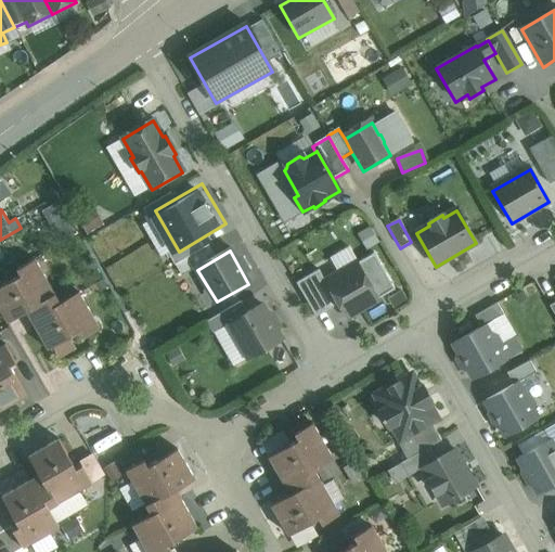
[(60,305),(35,261),(16,271),(20,278),(0,289),(0,311),(8,324),(26,313),(48,351),(77,334),(81,341),(99,331),(78,294),(60,305)]
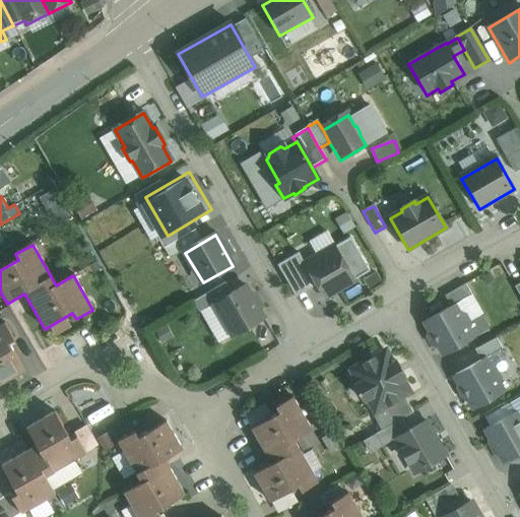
[(335,248),(305,265),(324,299),(354,281),(335,248)]
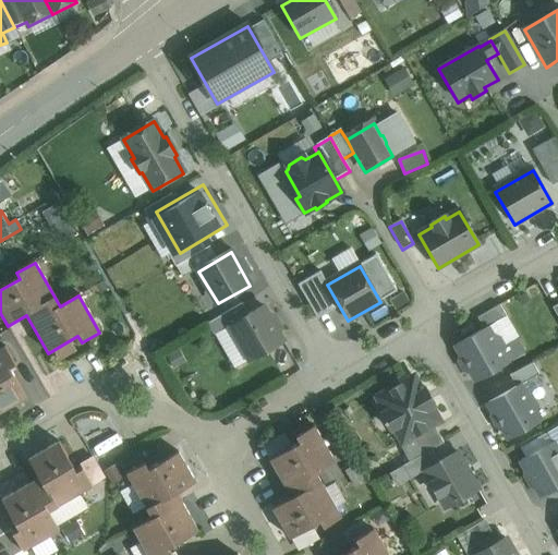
[(251,360),(283,342),(263,308),(230,326),(251,360)]
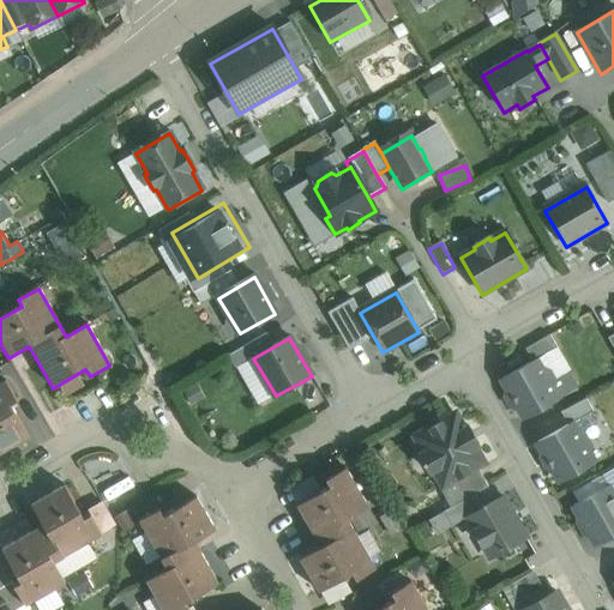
[(540,373),(534,363),(500,382),(522,421),(555,402),(551,392),(552,386),(547,374),(540,373)]
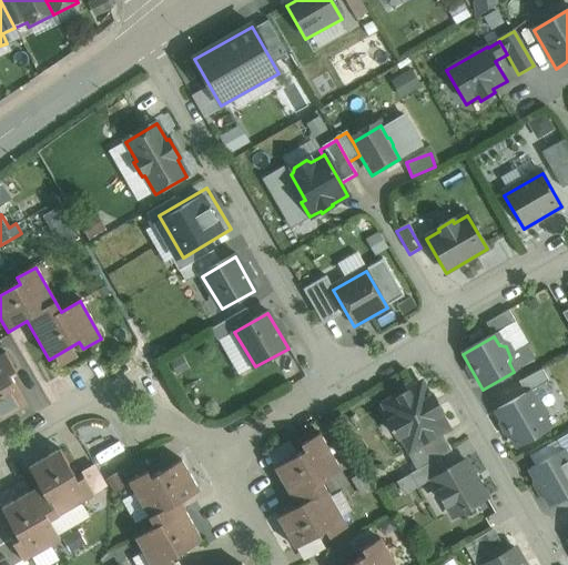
[(0,356),(0,422),(27,406),(9,376),(16,373),(6,354),(0,356)]
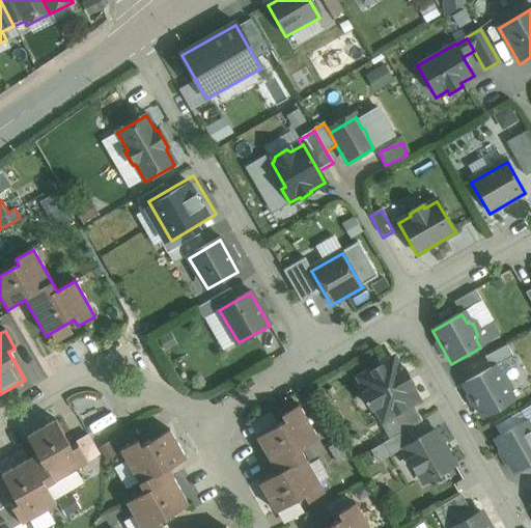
[(506,346),(485,359),(491,369),(494,368),(512,357),(506,346)]
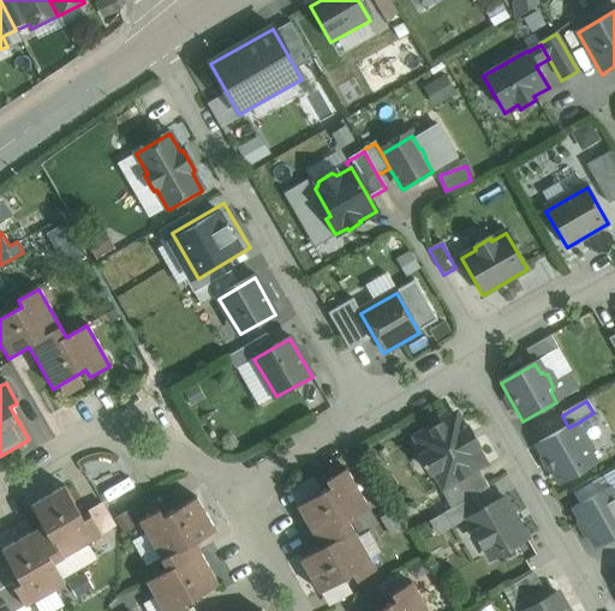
[(455,417),(416,439),(424,454),(421,456),(425,465),(424,466),(425,468),(427,467),(431,475),(440,471),(447,485),(448,485),(477,468),(483,465),(455,417)]
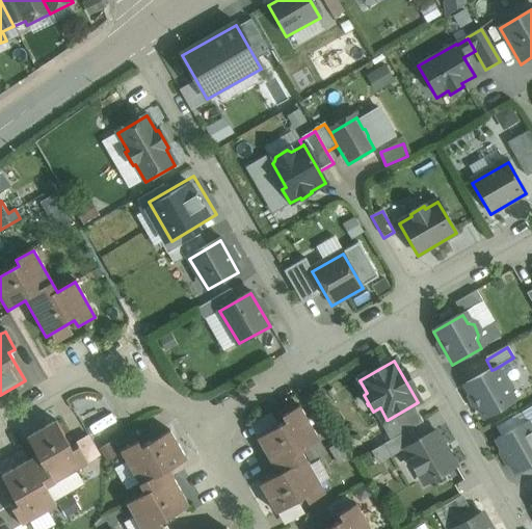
[(491,370),(466,386),(484,419),(513,402),(509,394),(510,389),(505,379),(500,377),(495,369),(491,370)]
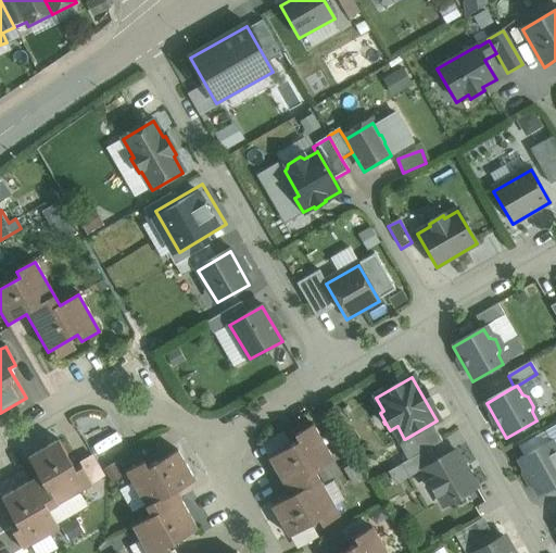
[(431,424),(405,439),(404,439),(397,442),(408,462),(442,443),(431,424)]
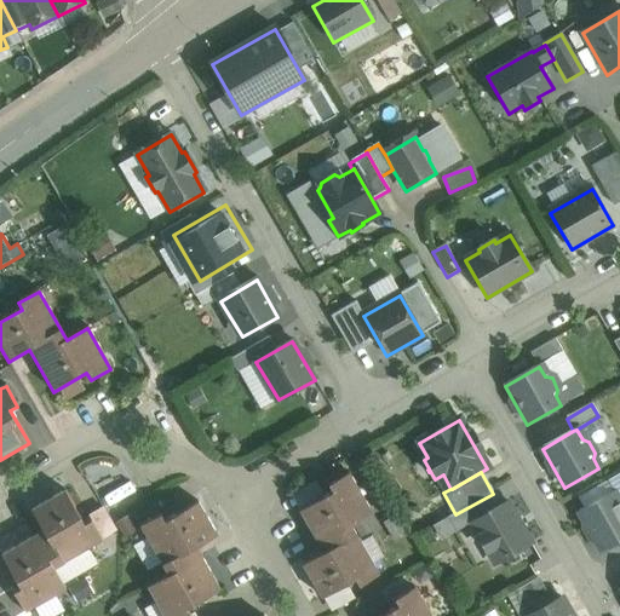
[(372,516),(349,475),(328,487),(332,493),(299,512),(323,554),(303,566),(322,600),(355,581),(360,587),(379,576),(351,528),(372,516)]
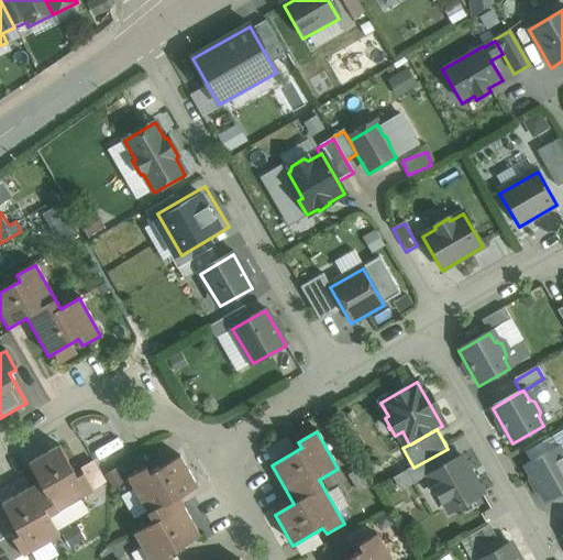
[(40,484),(1,506),(19,536),(12,540),(23,558),(59,537),(48,517),(94,492),(83,474),(77,478),(59,448),(29,465),(40,484)]
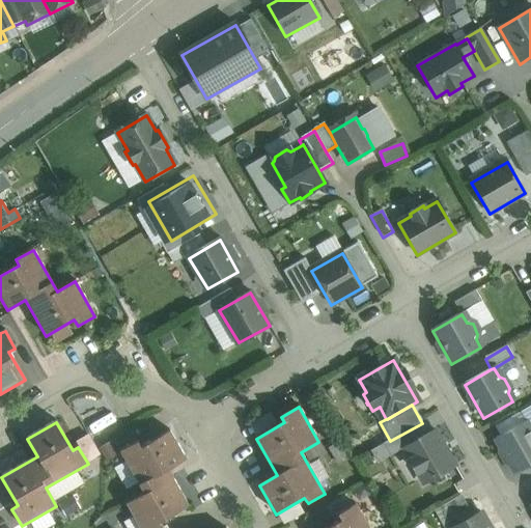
[(525,423),(496,440),(514,473),(530,464),(530,432),(530,433),(525,423)]
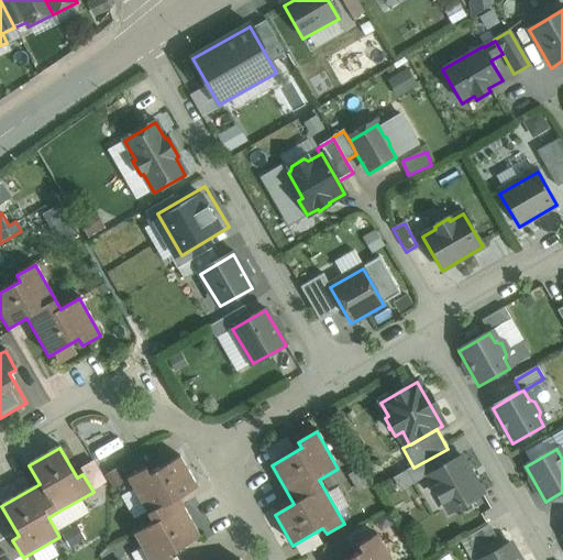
[(179,458),(150,475),(146,469),(128,480),(153,524),(134,535),(147,559),(173,559),(170,556),(200,538),(178,500),(197,489),(179,458)]
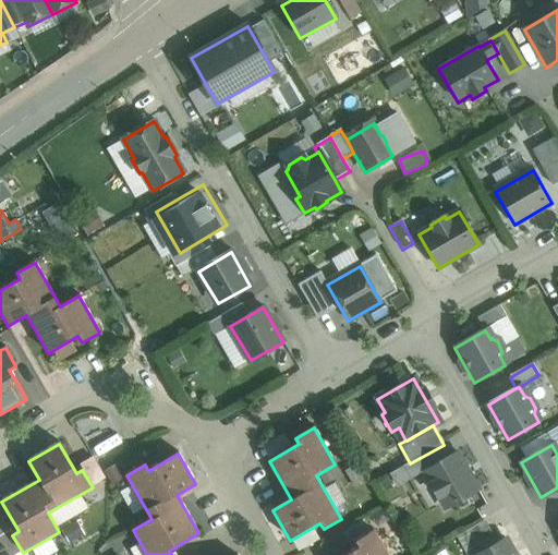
[(457,454),(424,473),(445,509),(477,491),(457,454)]
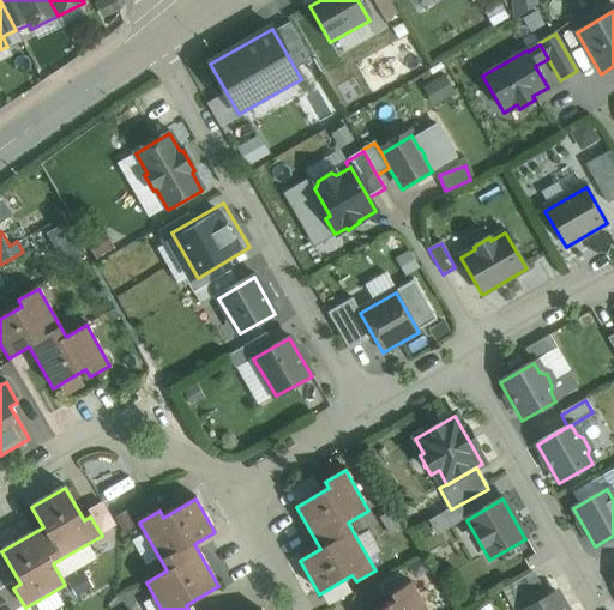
[(533,573),(511,586),(518,598),(540,586),(533,573)]
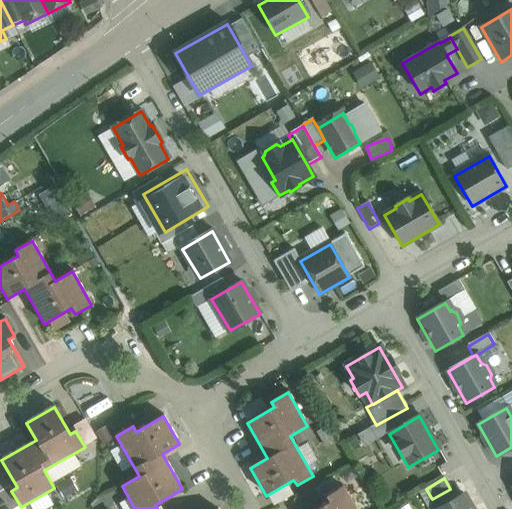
[(329,502),(317,508),(354,508),(342,487),(326,496),(329,502)]
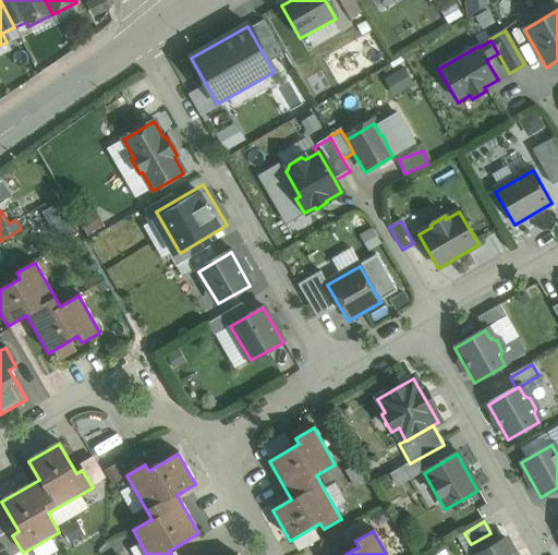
[(12,535),(11,532),(0,538),(0,539),(8,554),(21,554),(23,553),(12,535)]
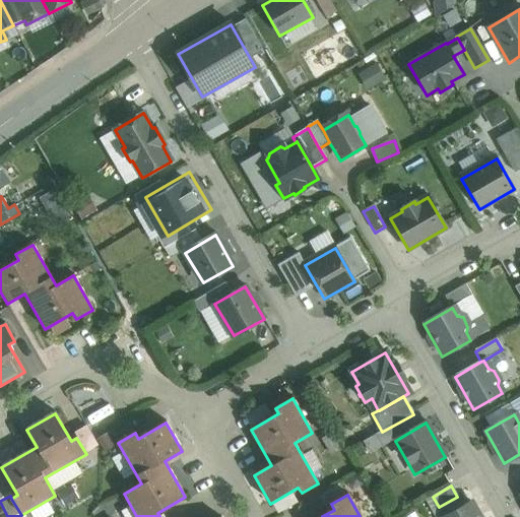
[(439,507),(433,497),(426,501),(434,516),(447,516),(463,507),(457,497),(439,507)]
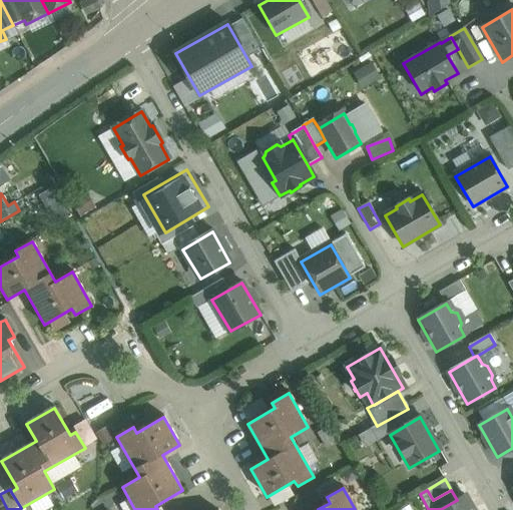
[(314,491),(294,503),(297,509),(305,509),(320,501),(314,491)]
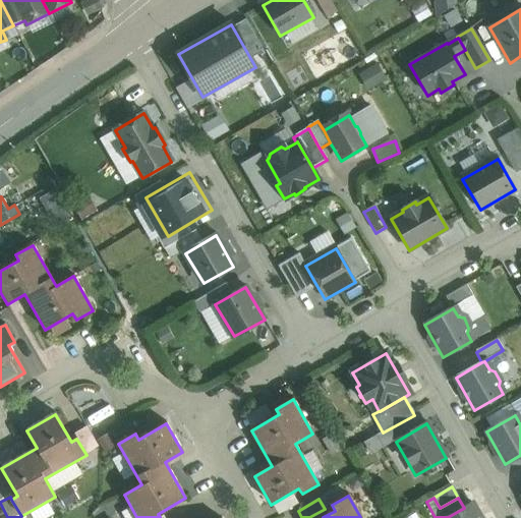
[(464,508),(448,517),(478,517),(471,504),(464,508)]
